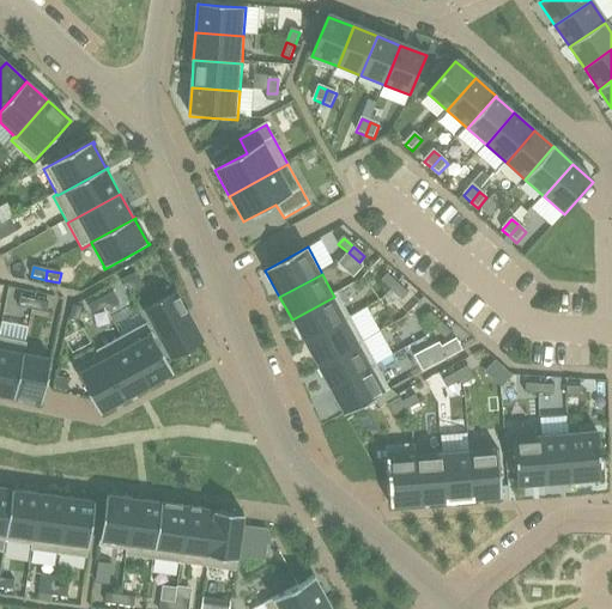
[(387,275),(382,281),(393,291),(398,285),(387,275)]
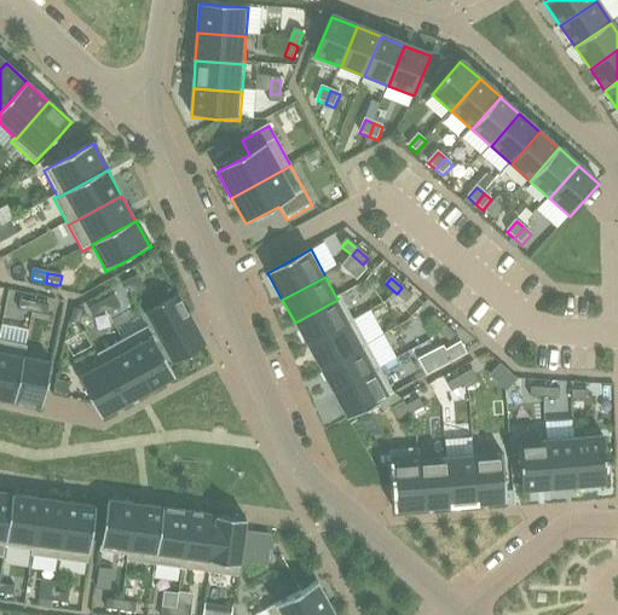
[(134,282),(126,286),(132,300),(140,295),(134,282)]
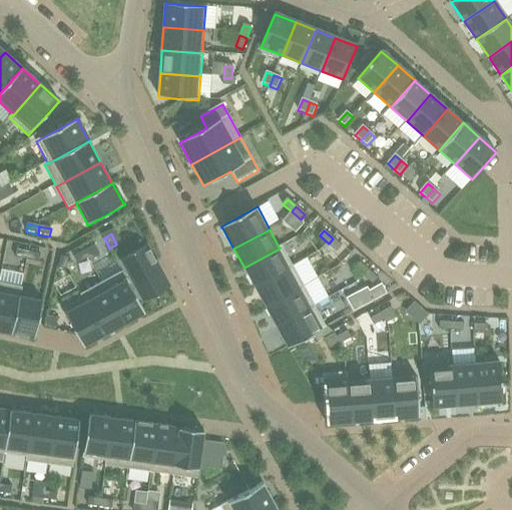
[(333,238),(329,243),(337,251),(342,246),(333,238)]
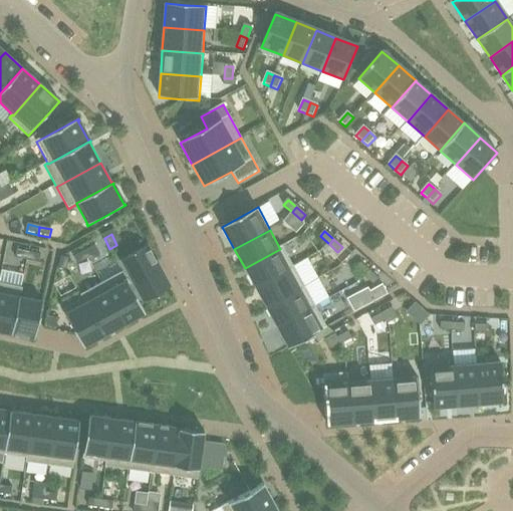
[(328,245),(324,249),(332,255),(335,251),(328,245)]
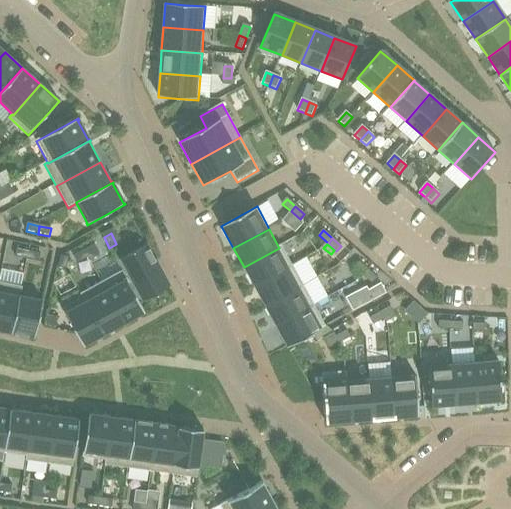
[(95,245),(84,251),(88,258),(98,252),(95,245)]
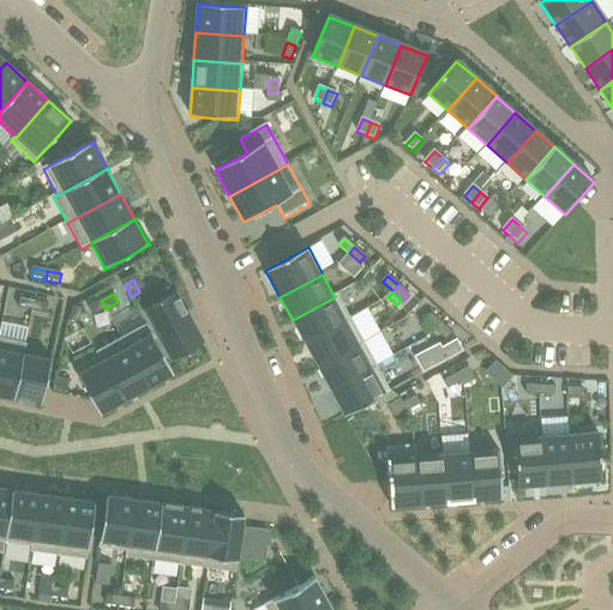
[(175,297),(146,313),(173,360),(200,345),(203,344),(187,315),(176,296),(175,297)]
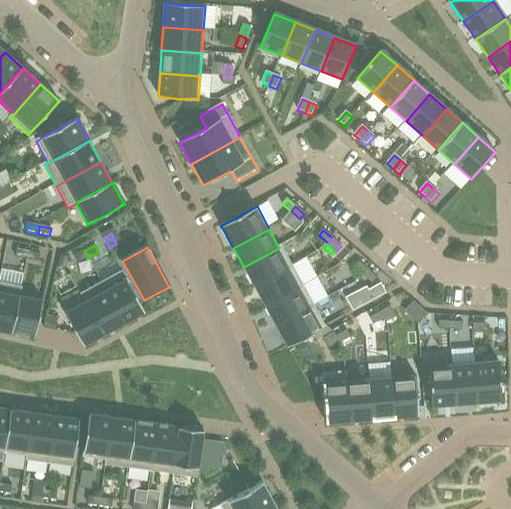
[(279,248),(244,267),(255,287),(290,267),(279,248)]
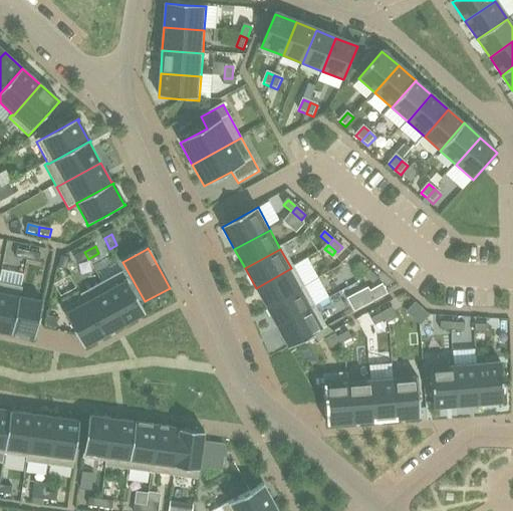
[(17,251),(16,258),(27,261),(29,253),(17,251)]
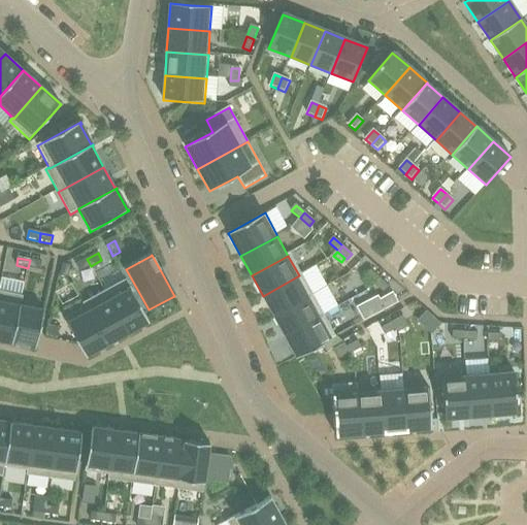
[(87,259),(76,265),(79,272),(91,266),(87,259)]
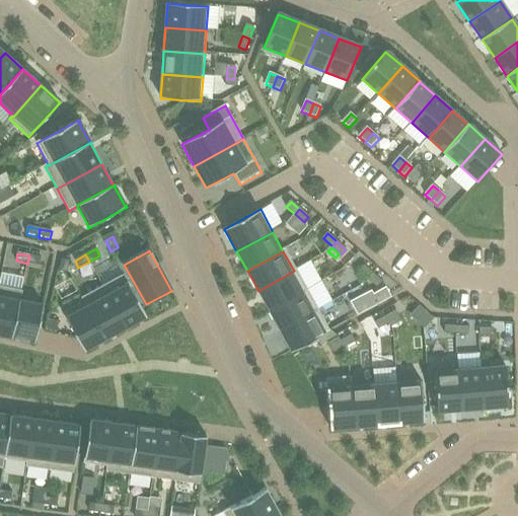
[(29,255),(27,264),(40,266),(42,259),(29,255)]
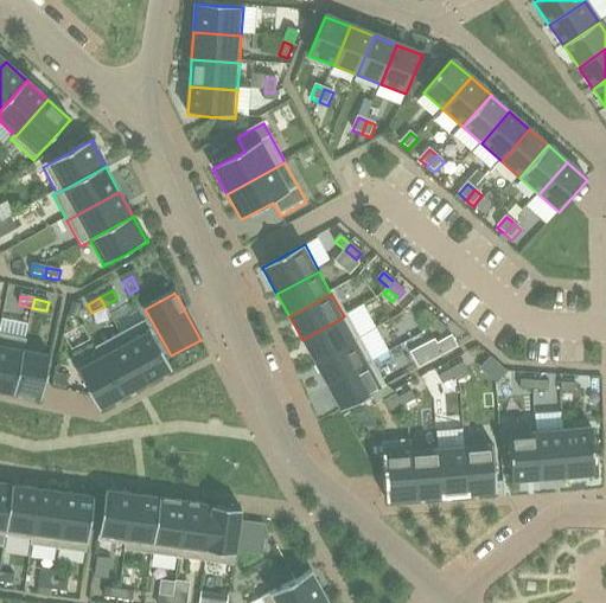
[(72,305),(69,318),(70,319),(78,320),(82,306),(80,306),(72,305)]
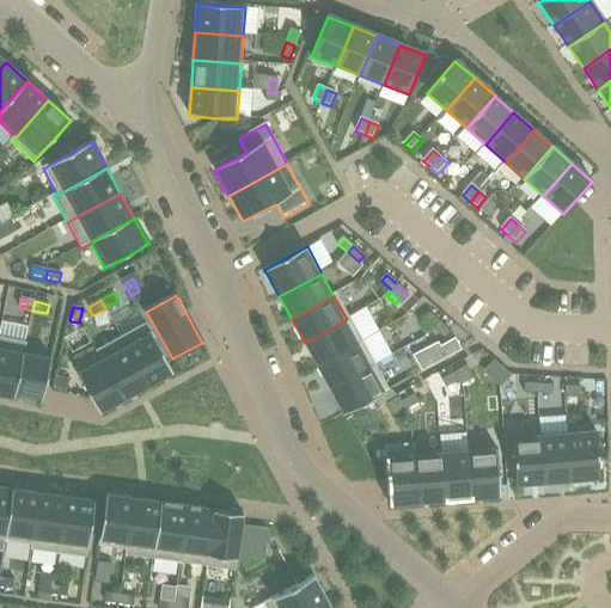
[(431,314),(425,320),(434,329),(440,323),(431,314)]
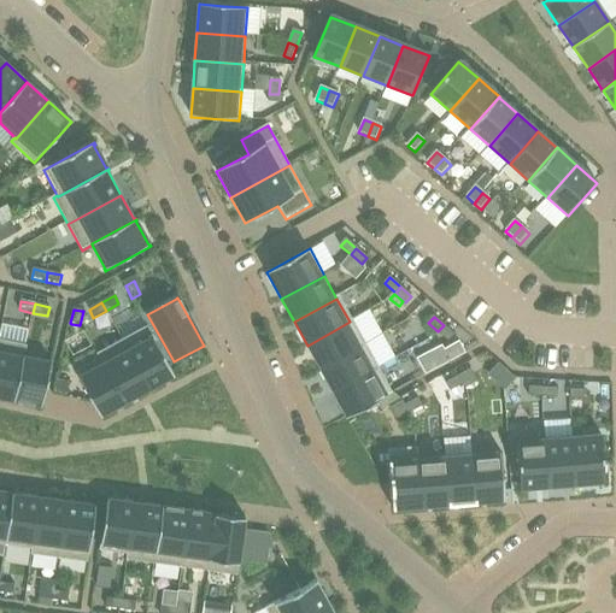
[(350,322),(308,346),(321,371),(364,348),(350,322)]
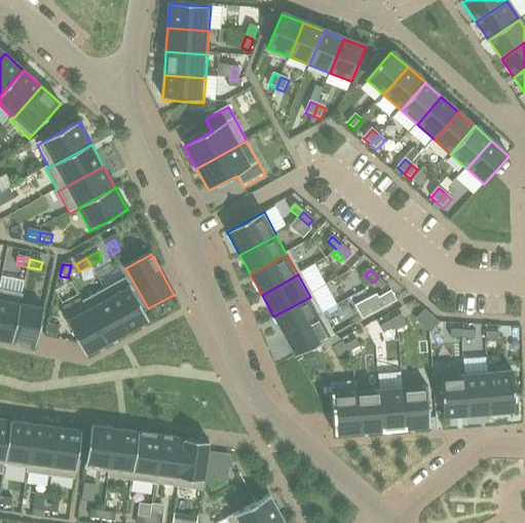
[(378,277),(373,283),(382,291),(387,286),(378,277)]
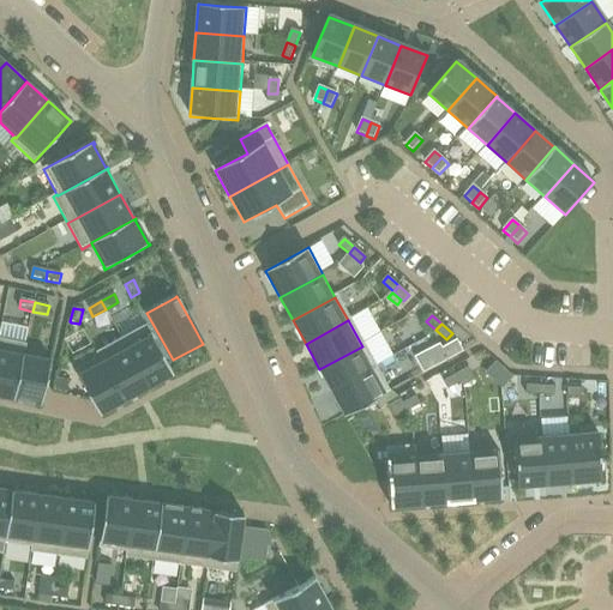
[(152,336),(127,349),(149,390),(174,375),(152,336)]
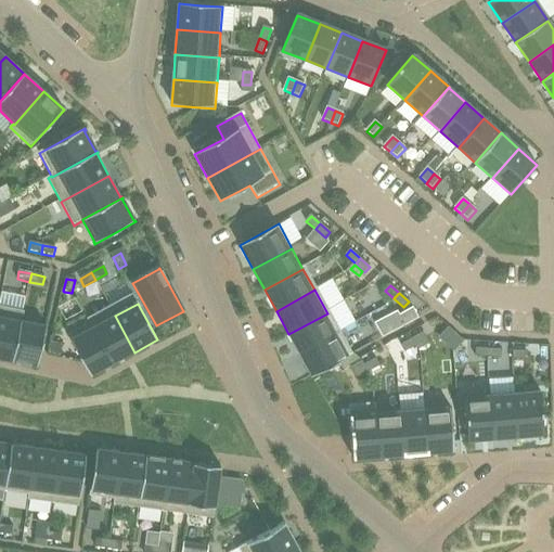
[(0,305),(0,359),(13,362),(22,321),(23,321),(24,310),(0,305)]
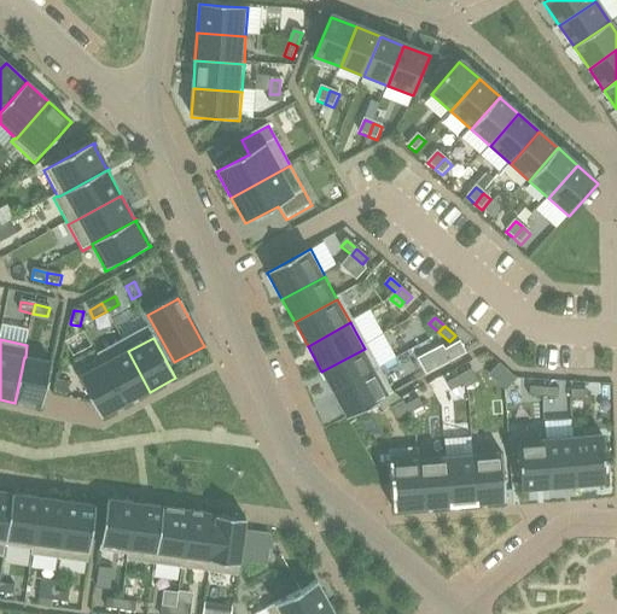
[(443,346),(418,360),(426,376),(467,355),(460,343),(446,350),(443,346)]
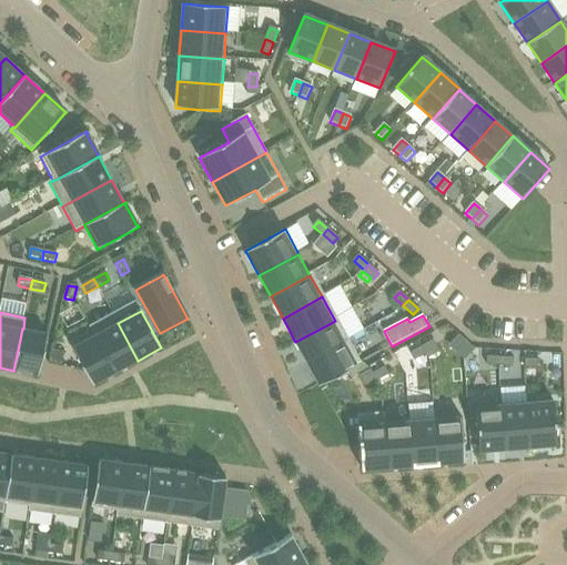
[(335,321),(295,342),(307,363),(346,342),(335,321)]
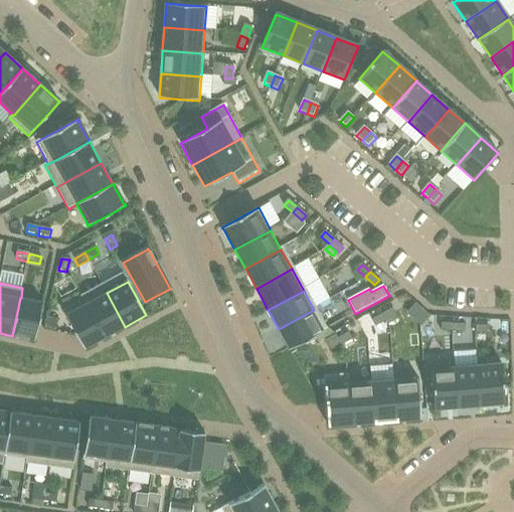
[(107,293),(87,304),(105,338),(125,327),(107,293)]
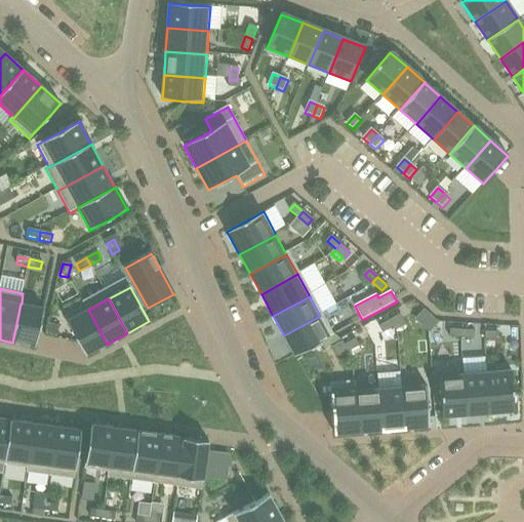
[(21,304),(12,343),(36,348),(44,309),(22,304),(21,304)]
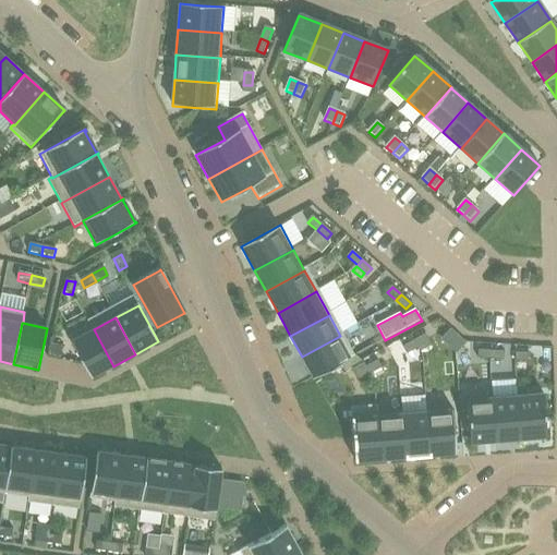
[(94,329),(71,342),(83,363),(84,365),(92,378),(113,366),(94,329)]
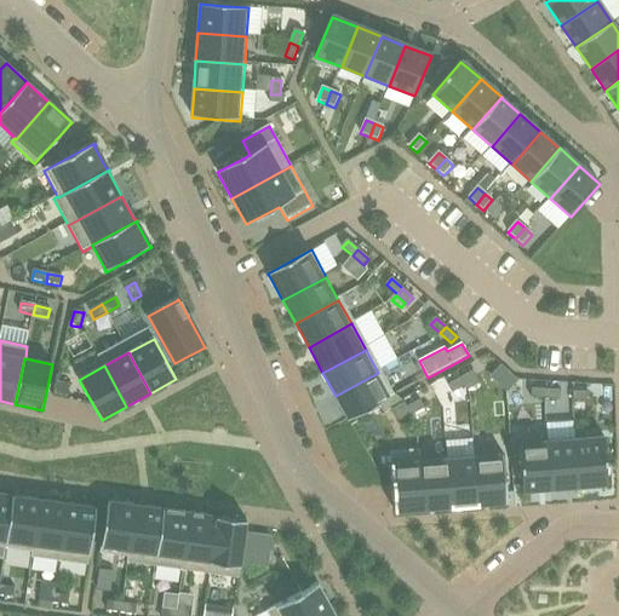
[(473,372),(462,379),(466,386),(468,390),(480,384),(473,372)]
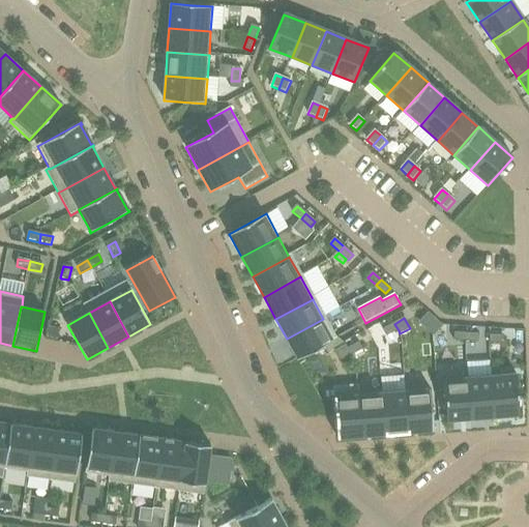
[(323,319),(287,339),(298,360),(334,340),(323,319)]
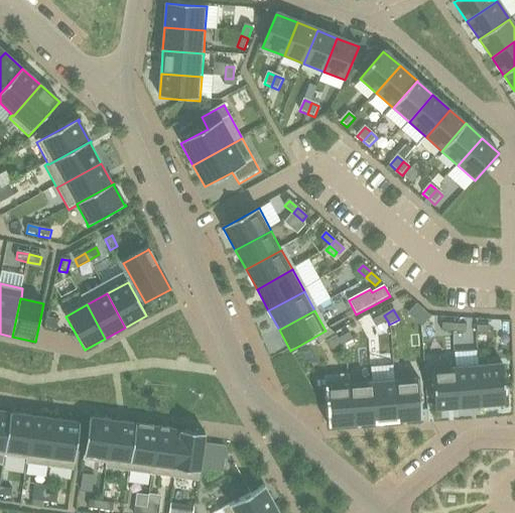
[(384,315),(373,322),(377,328),(388,322),(384,315)]
